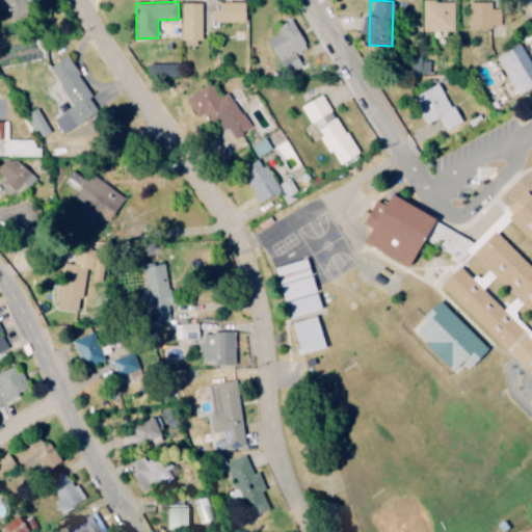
[(246,1),(217,2),(217,22),(247,21),(246,1)]
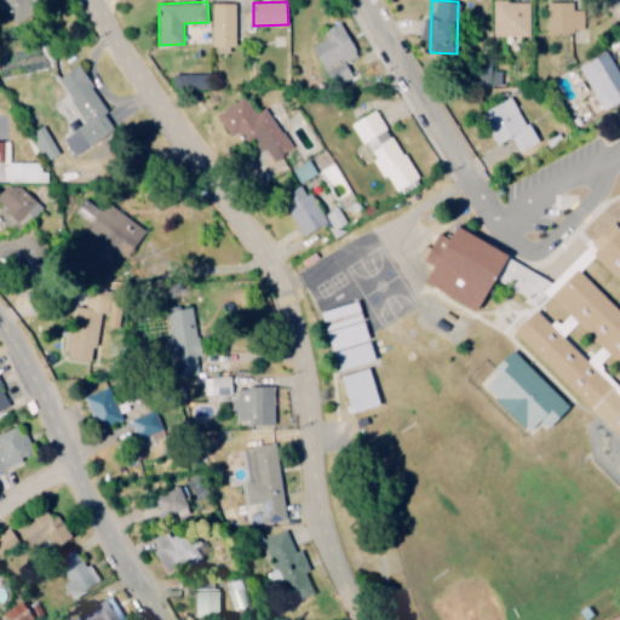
[(494,36),(530,36),(530,1),(495,1),(494,36)]
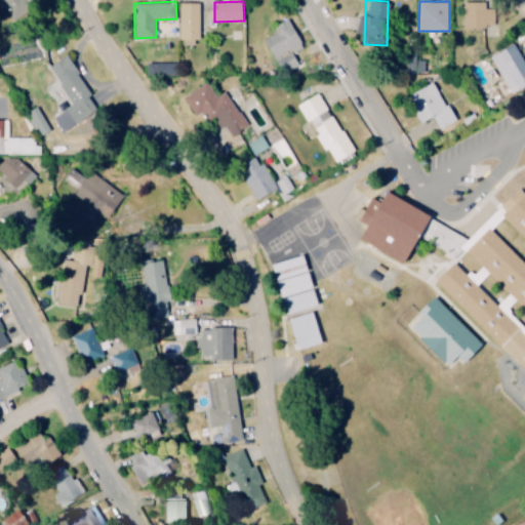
[(200,43),(201,3),(180,2),(180,43),(200,43)]
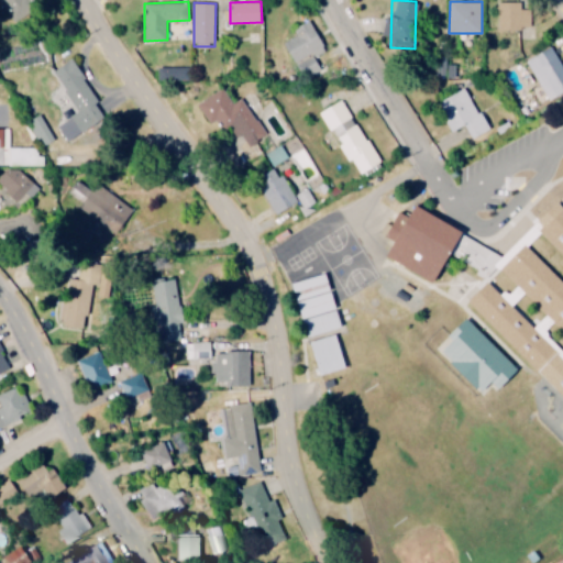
[(532,28),(531,3),(498,4),(499,30),(532,28)]
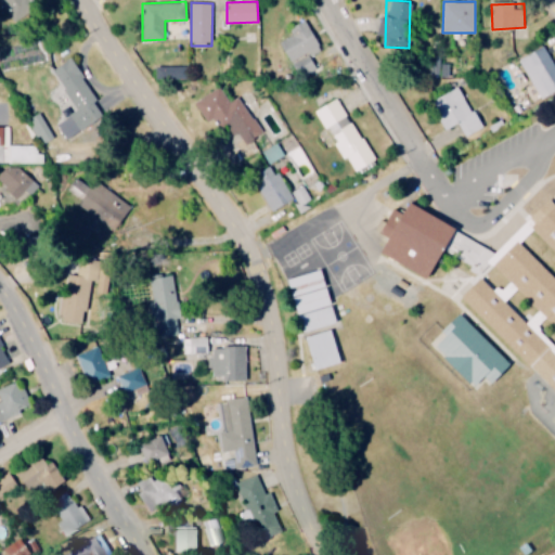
[(289,27),(293,35),(282,40),(298,77),(317,68),(310,54),(321,50),(307,20),(289,27)]
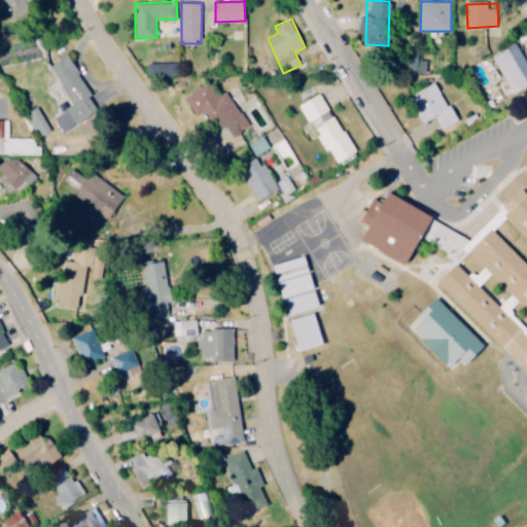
[(494,57),(515,94),(526,86),(526,60),(518,43),(494,57)]
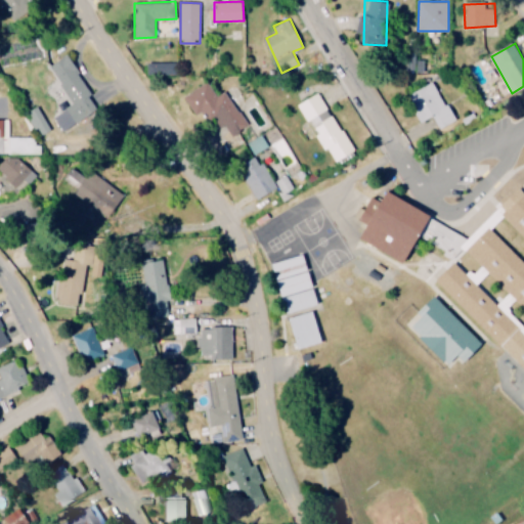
[(50,66),(75,104),(55,116),(64,132),(101,110),(68,54),(50,66)]
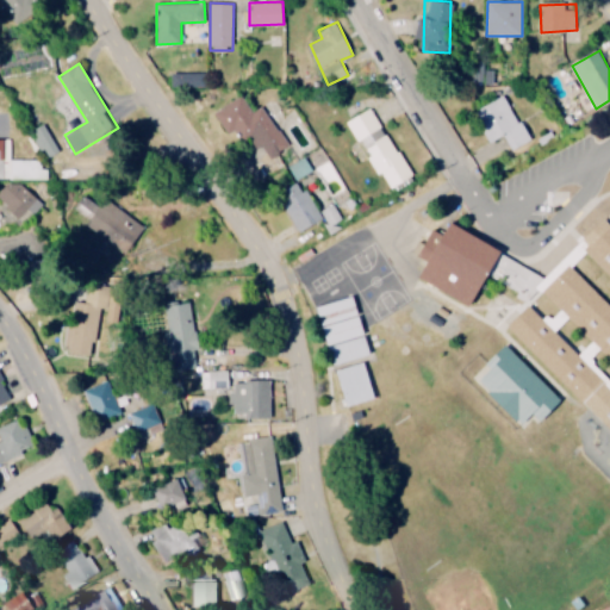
[(172,73),(173,87),(205,86),(205,72),(172,73)]
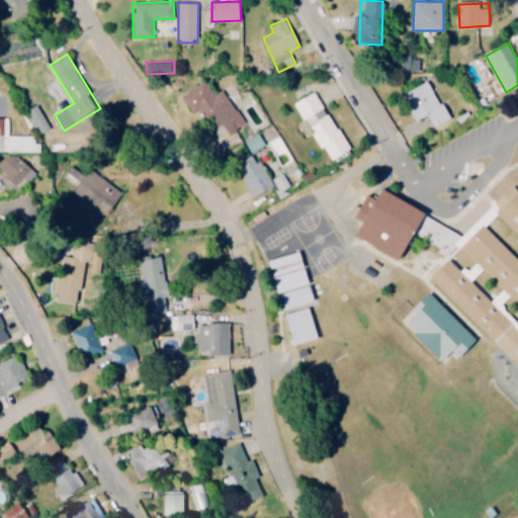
[(416,120),(428,114),(433,126),(448,120),(430,81),(403,93),(416,120)]
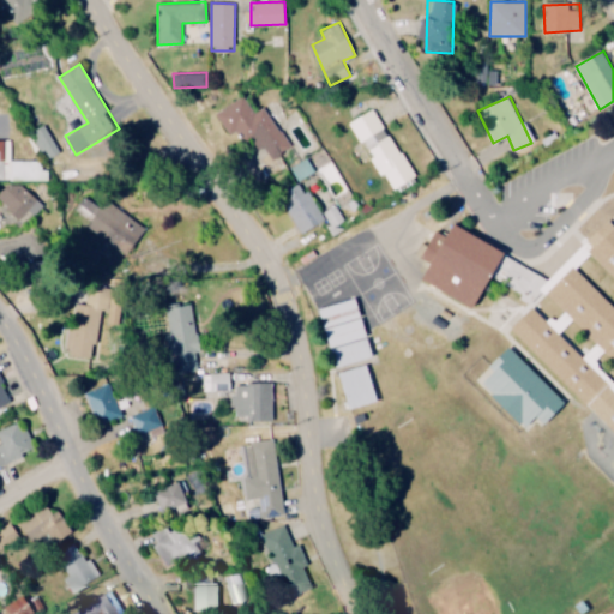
[(253,114),(245,97),(217,110),(229,136),(240,131),(245,139),(259,132),(256,125),(269,118),(264,108),(253,114)]
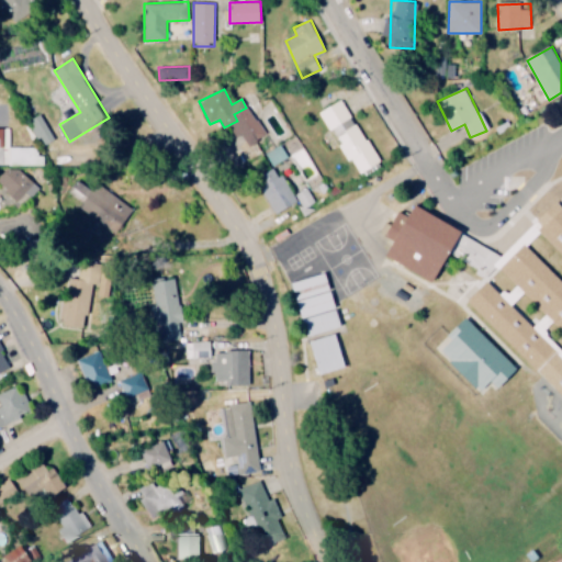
[(323,110),(358,176),(379,164),(344,99),(323,110)]
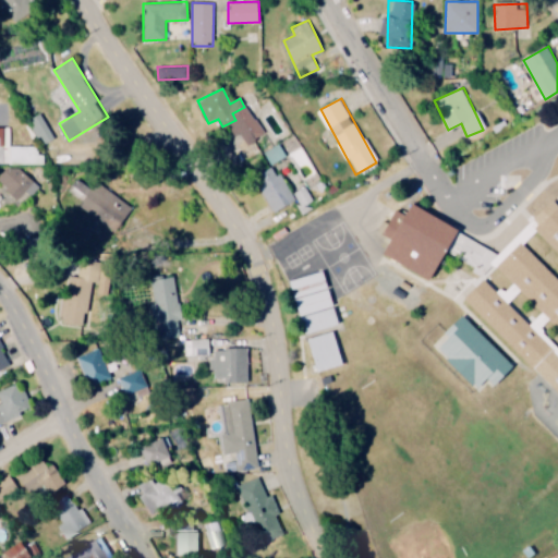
[(45,144),(55,138),(41,113),(29,120),(38,137),(40,136),(45,144)]
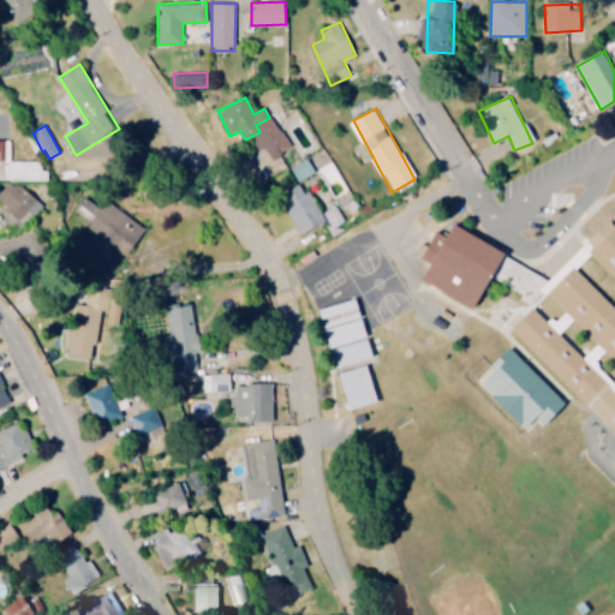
[(316,172),(308,157),(291,167),(299,181),(316,172)]
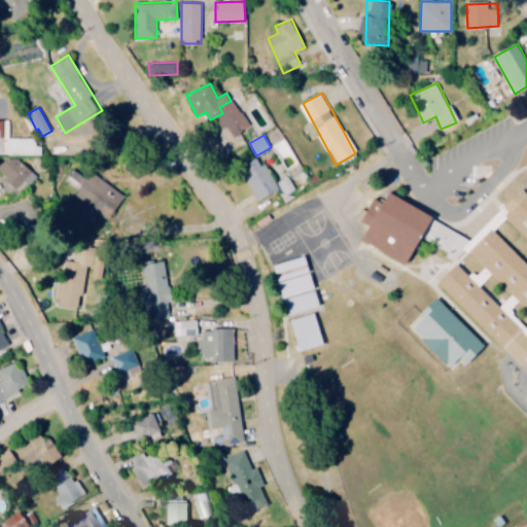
[(41,154),(41,145),(35,145),(35,138),(8,137),(8,154),(41,154)]
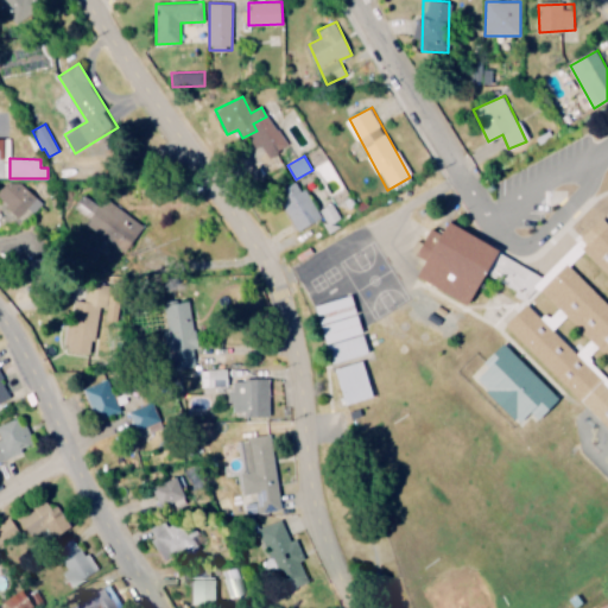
[(0,198),(24,221),(42,202),(17,178),(0,194),(0,198)]
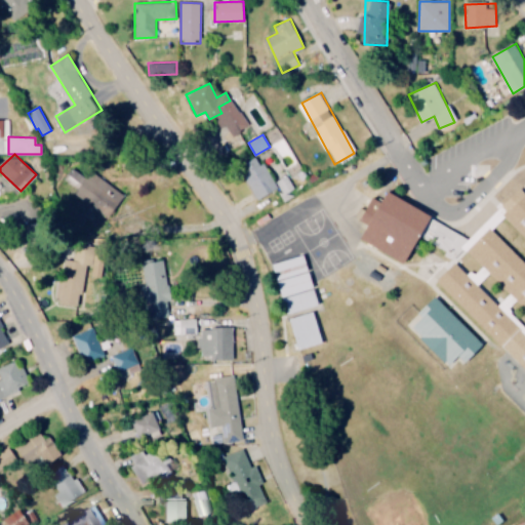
[(258,200),(278,189),(259,156),(240,166),(258,200)]
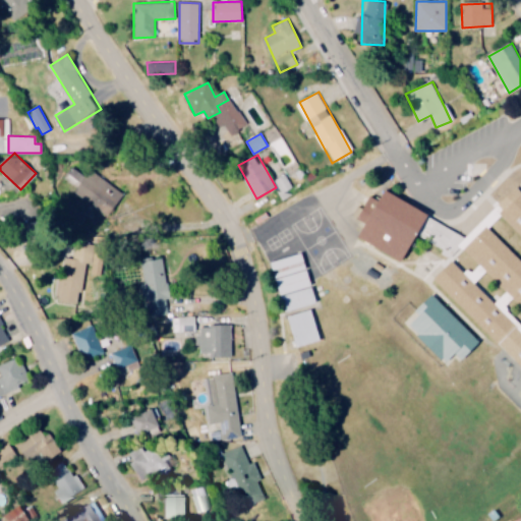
[(75,191),(111,213),(123,192),(74,162),(64,179),(78,187),(75,191)]
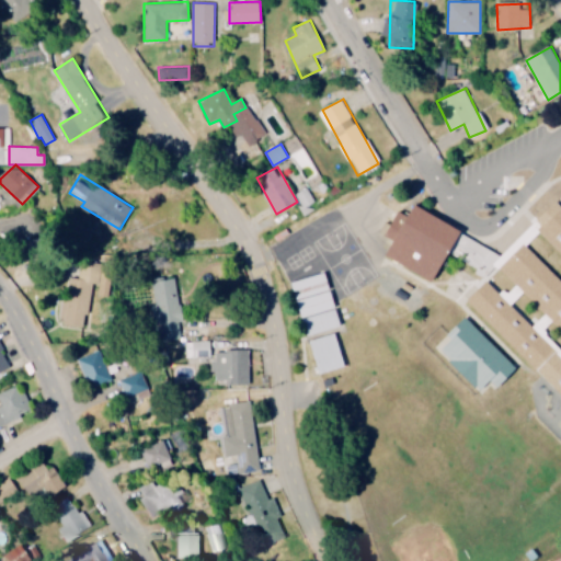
[(534,225),(560,252),(560,281),(525,243),(499,268),(514,283),(502,296),(487,282),(468,300),(560,395),(560,357),(538,334),(550,321),(560,331),(560,204),(558,201),(534,225)]
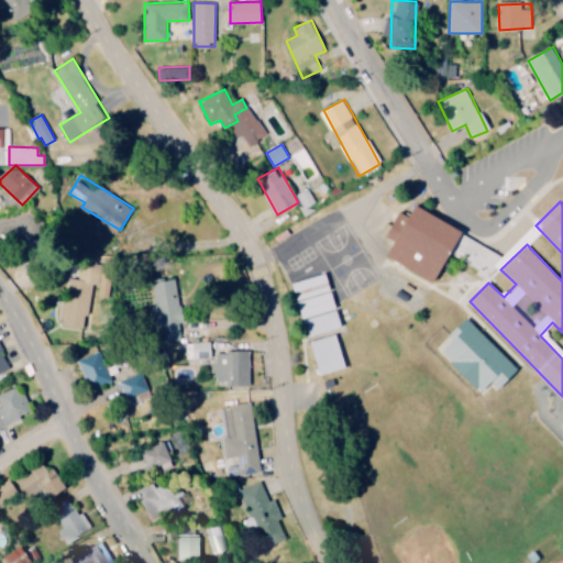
[(467,231),(417,205),(410,217),(401,211),(388,234),(396,239),(386,255),(438,284),(467,231)]
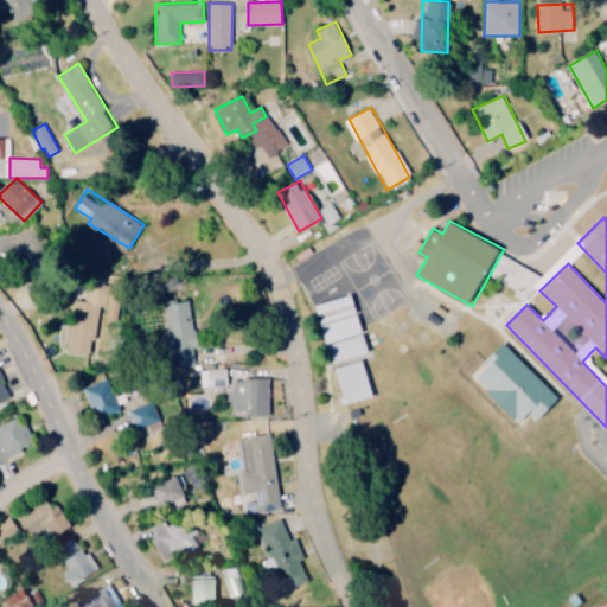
[(369,355),(355,295),(318,304),(332,363),(369,355)]
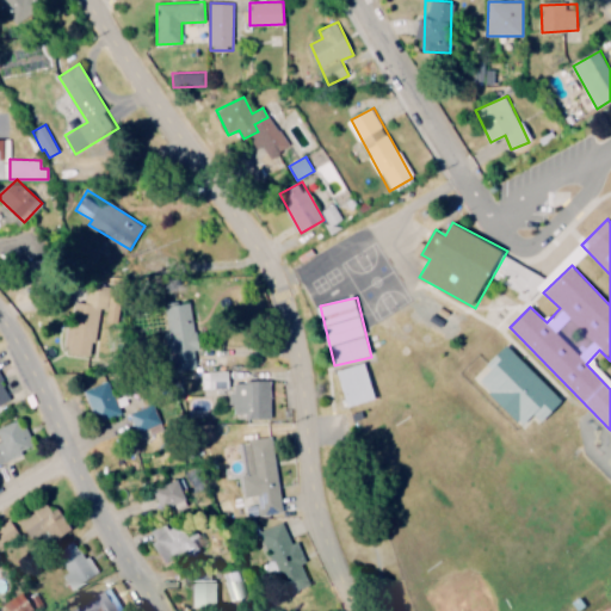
[(67,353),(96,356),(100,304),(76,302),(75,321),(69,321),(67,353)]
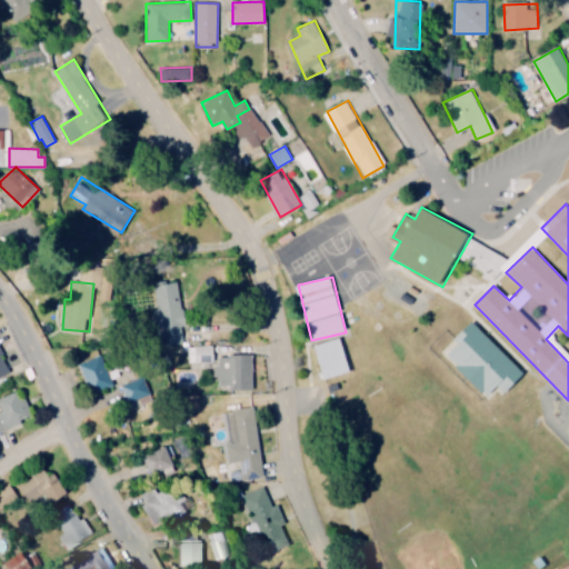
[(155,285),(160,346),(185,343),(179,282),(155,285)]
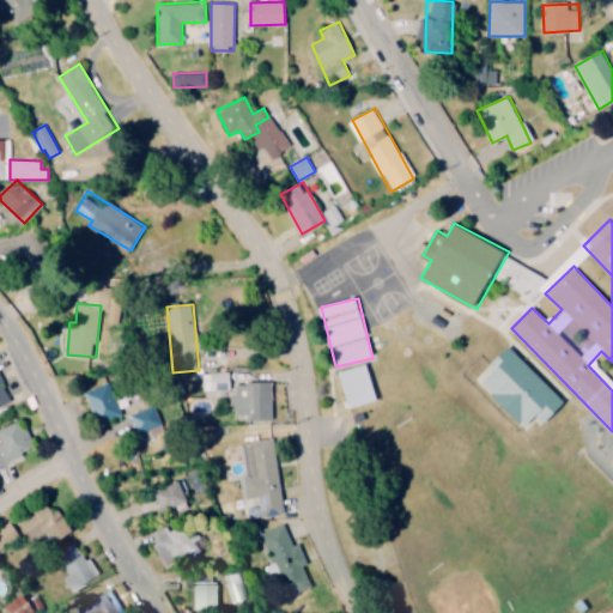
[(566,402),(510,349),(479,381),(527,426),(538,416),(546,424),(566,402)]
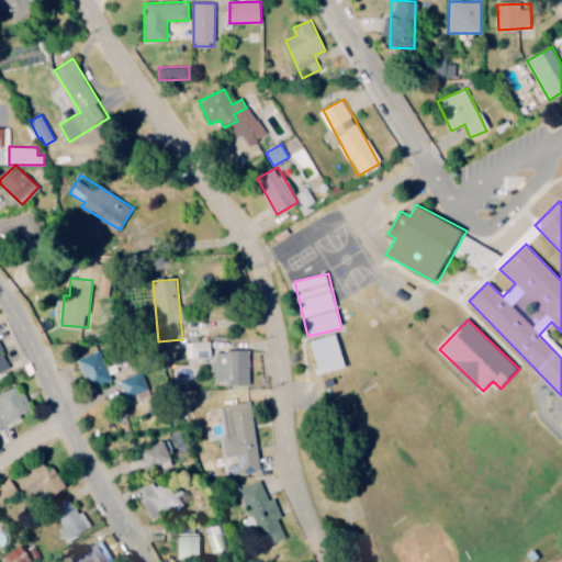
[(347,367),(337,334),(311,341),(322,374),(347,367)]
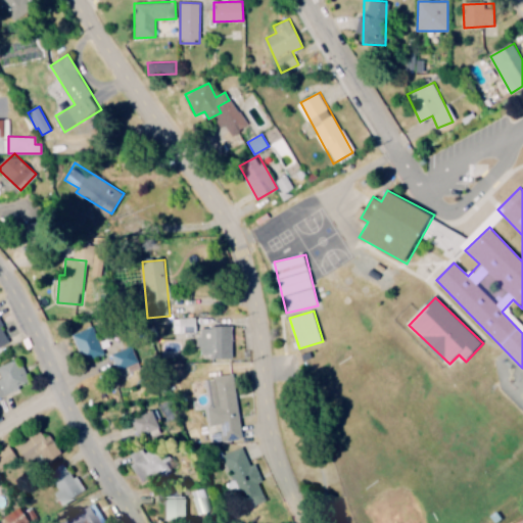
[(173,333),(195,333),(195,318),(173,318),(173,333)]
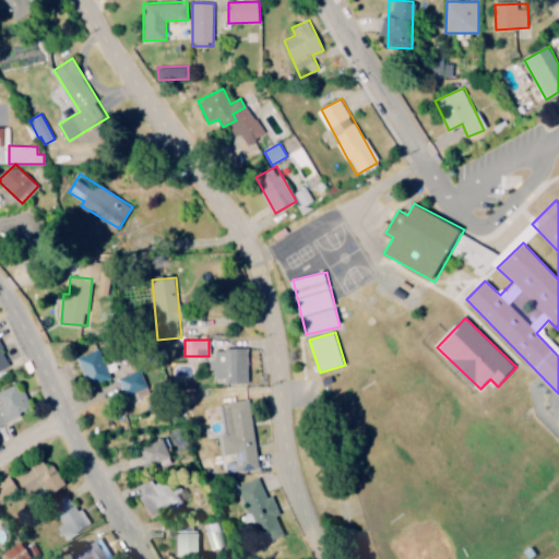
[(0,371),(10,368),(0,344),(0,371)]
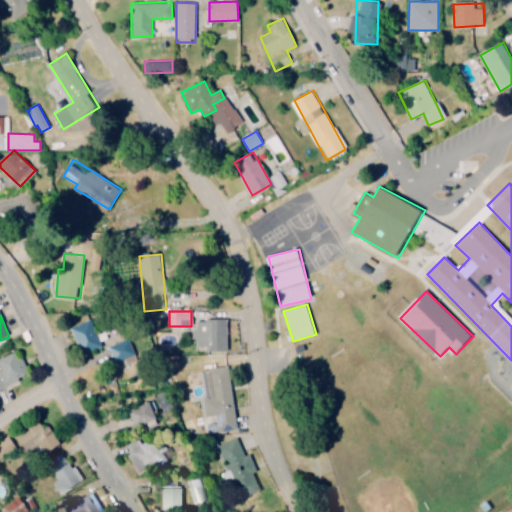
[(228,351),(227,319),(194,320),(195,347),(207,346),(207,351),(228,351)]
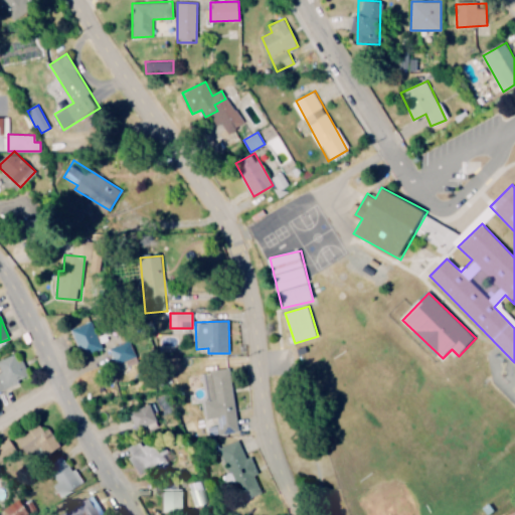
[(73,328),(80,355),(101,350),(95,322),(73,328)]
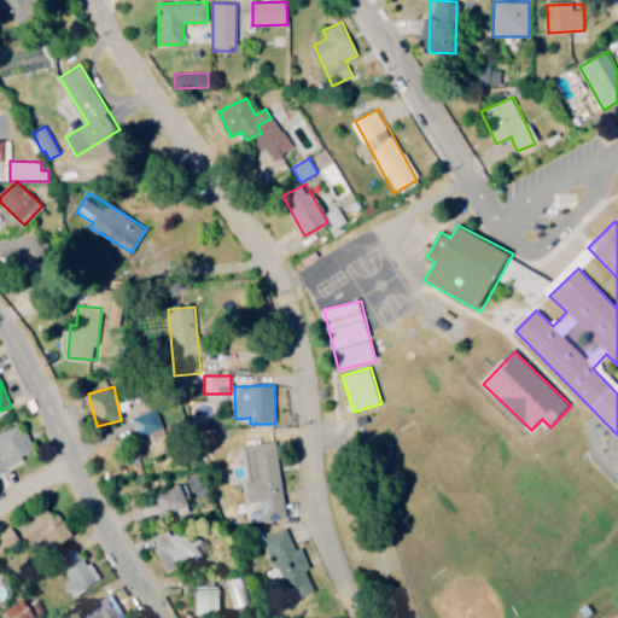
[(130,418),(140,441),(165,431),(156,408),(130,418)]
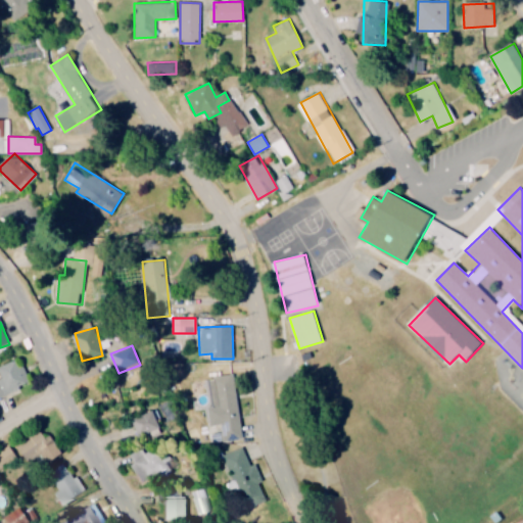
[(208,378),(212,407),(208,407),(210,426),(222,425),(224,442),(243,439),(235,374),(208,378)]
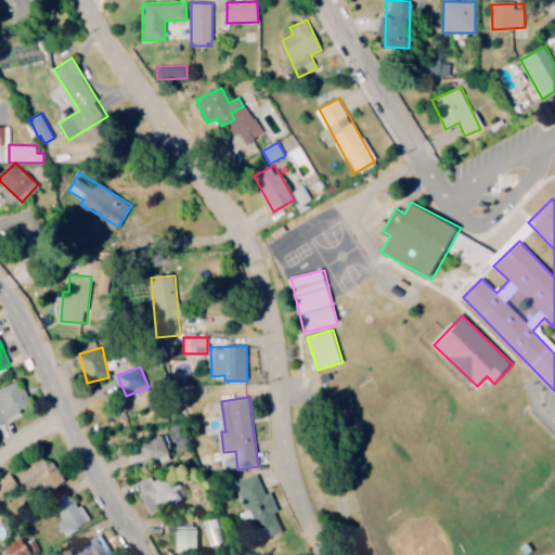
[(142,443),(146,462),(170,455),(165,437),(142,443)]
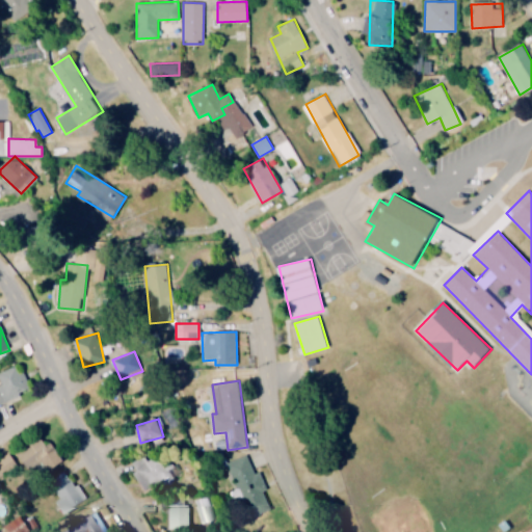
[(52,454),(41,437),(18,452),(29,470),(52,454)]
